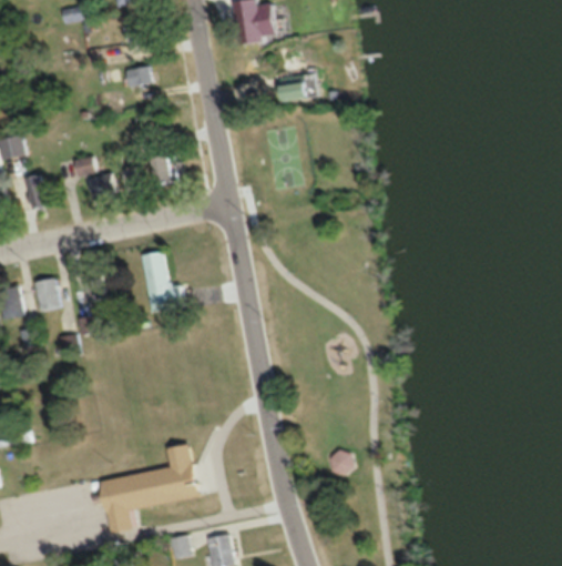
[(91,7),(59,10),(60,22),(93,20),(91,7)]
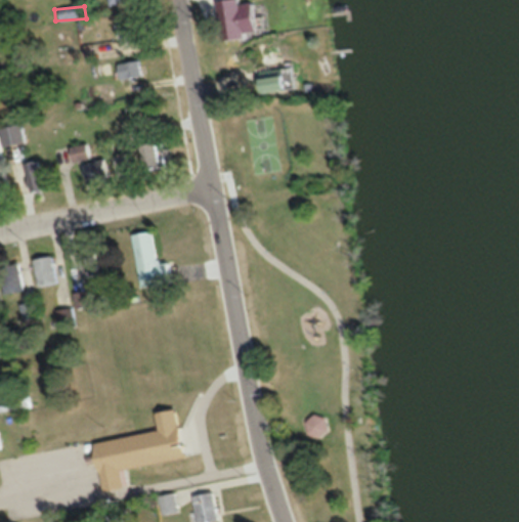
[(249,41),(246,19),(218,24),(221,45),(249,41)]
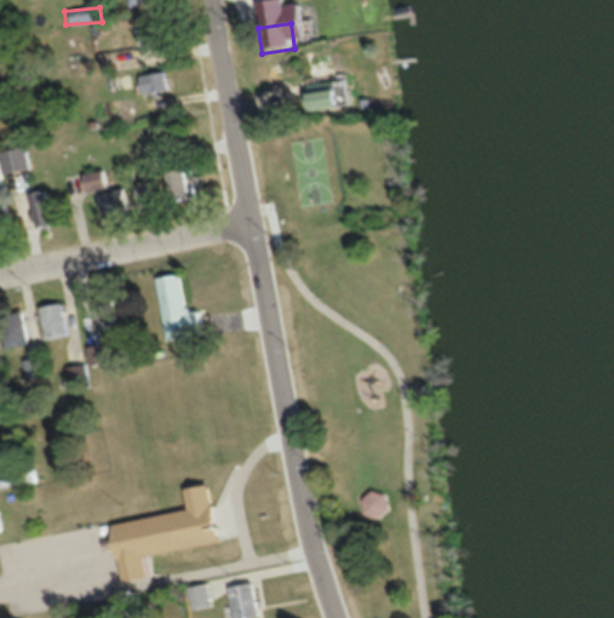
[(138,53),(167,53),(167,30),(138,30),(138,53)]
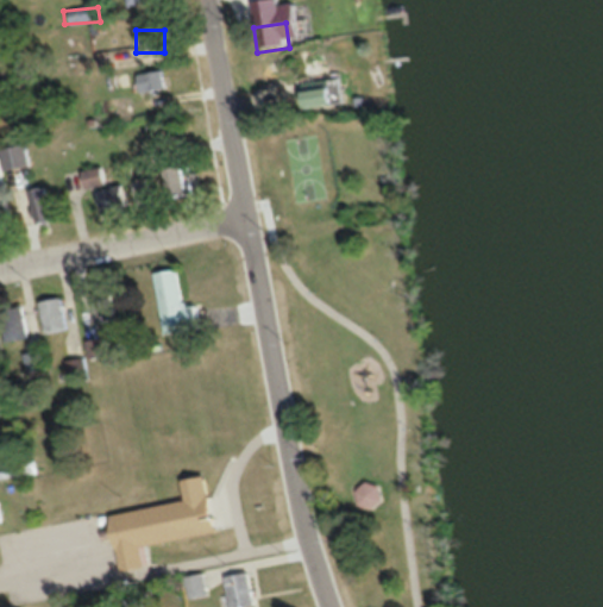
[(164,91),(162,73),(134,77),(138,95),(164,91)]
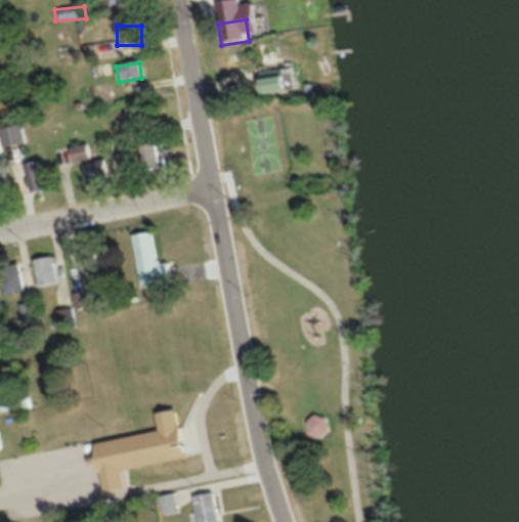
[(258,75),(258,93),(289,93),(289,75),(258,75)]
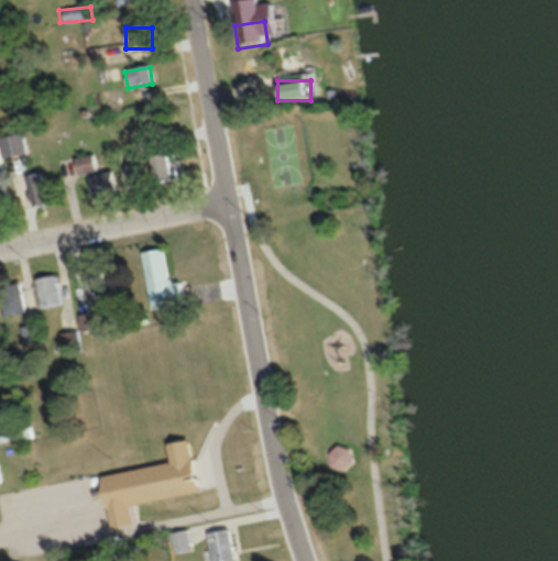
[(24,154),(21,134),(0,139),(0,164),(1,164),(0,158),(24,154)]
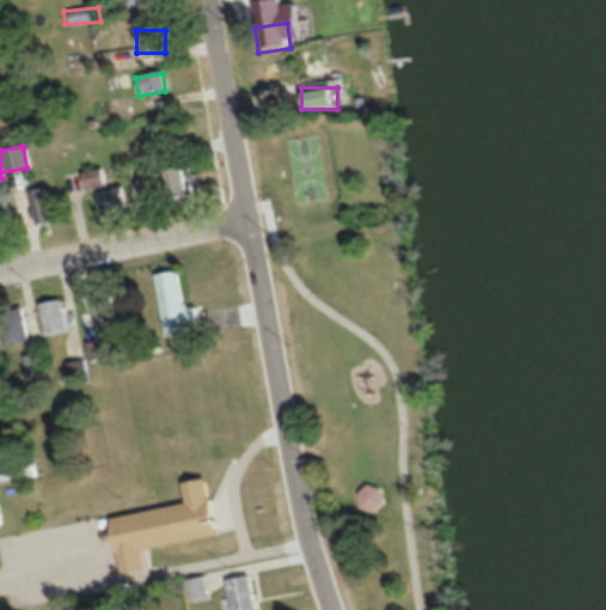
[(160,171),(167,203),(199,196),(193,165),(160,171)]
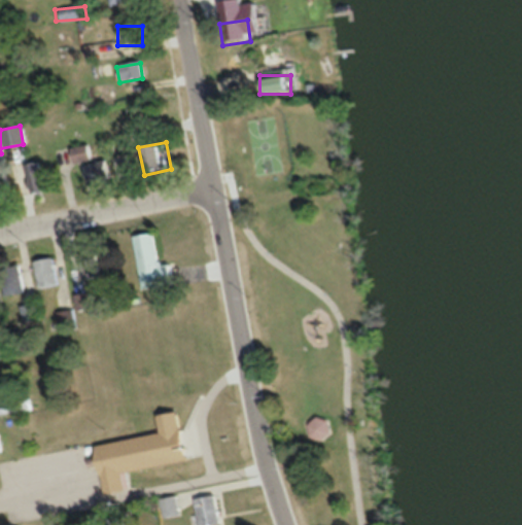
[(118,182),(136,180),(133,156),(114,159),(118,182)]
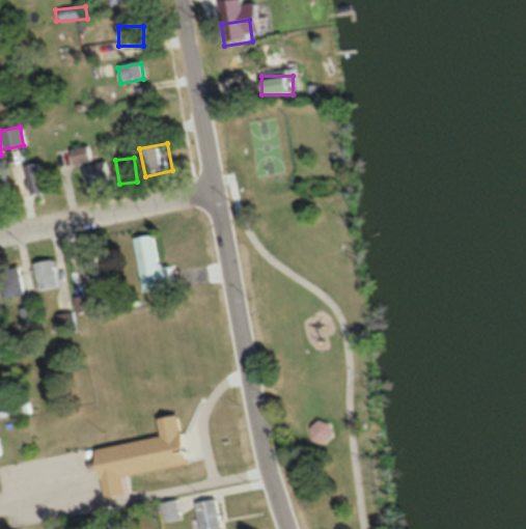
[(114,181),(108,161),(79,169),(85,189),(114,181)]
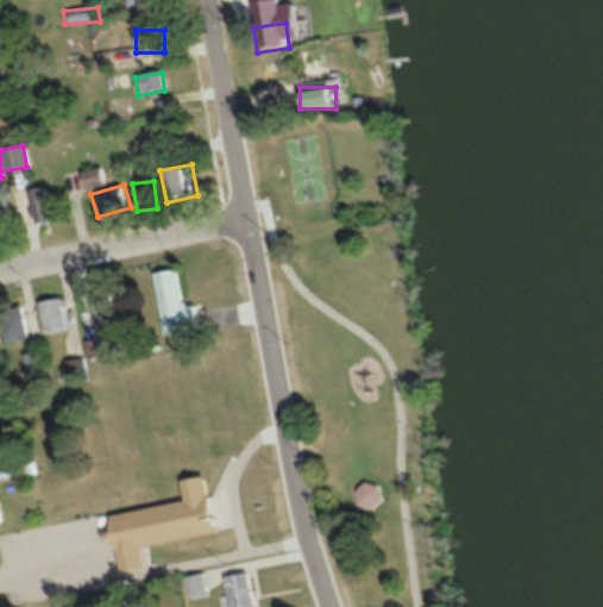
[(42,189),(24,192),(30,229),(48,225),(42,189)]
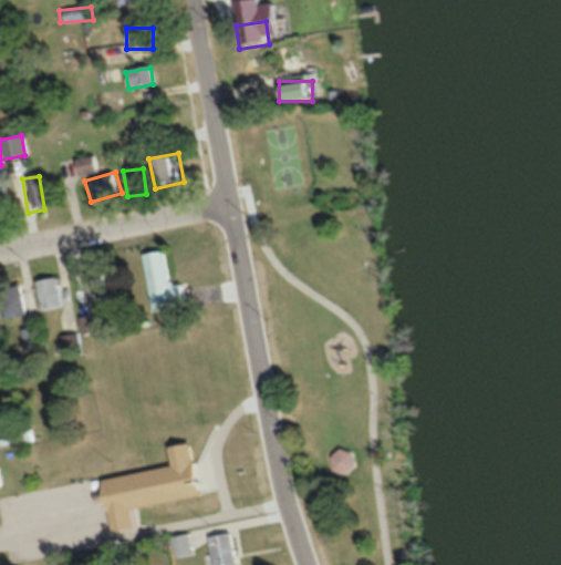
[(185,284),(170,286),(165,250),(141,254),(148,312),(187,307),(185,284)]
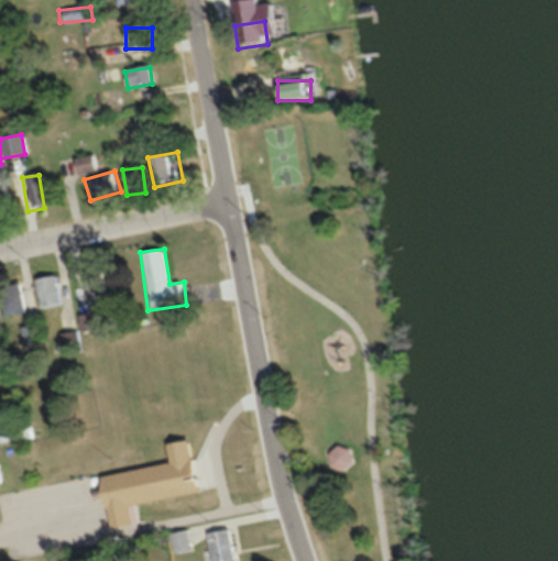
[(84,297),(104,297),(104,267),(84,267),(84,297)]
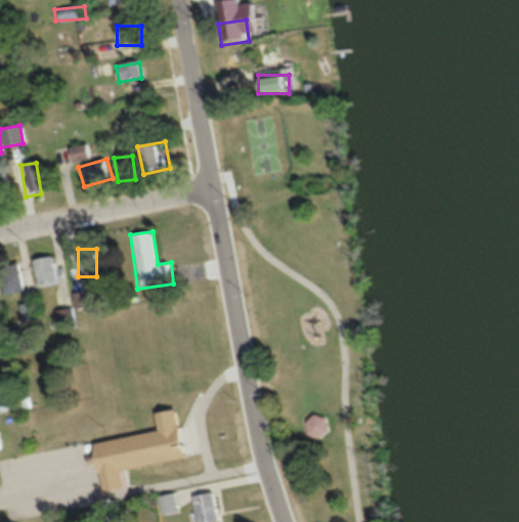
[(56,283),(49,256),(28,261),(36,288),(56,283)]
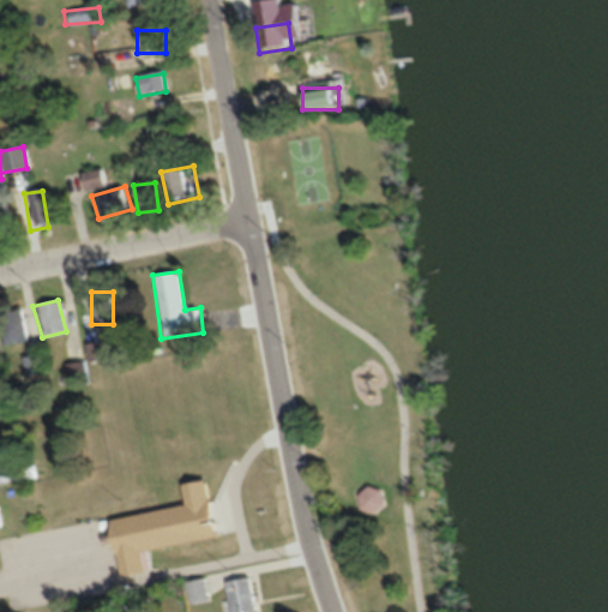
[(19,310),(0,315),(0,328),(5,345),(26,340),(19,310)]
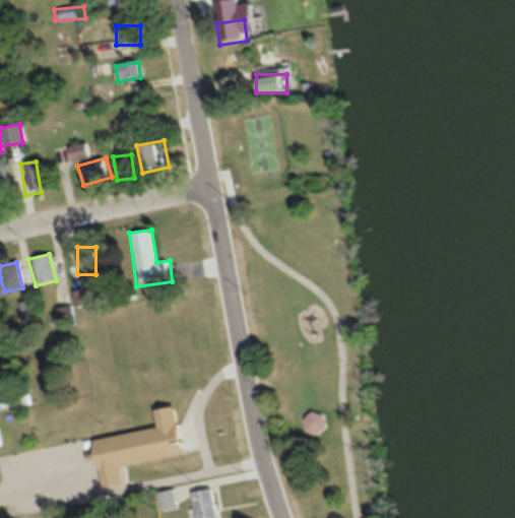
[(90,306),(87,288),(71,292),(74,309),(90,306)]
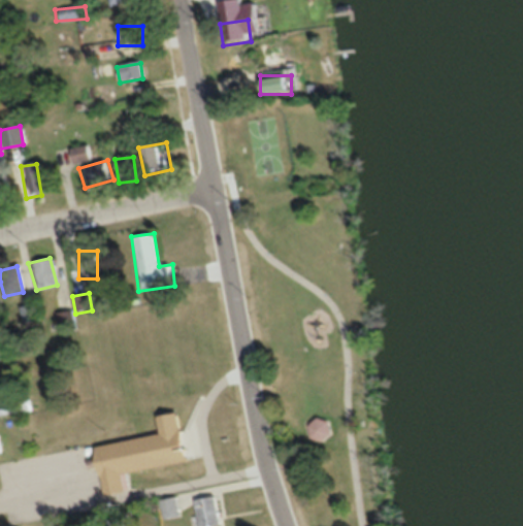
[(20,323),(36,321),(34,304),(18,306),(20,323)]
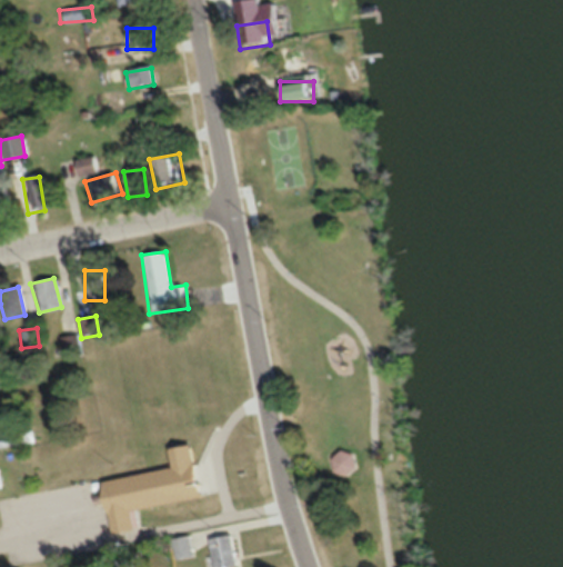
[(78,352),(76,336),(59,338),(61,356),(78,352)]
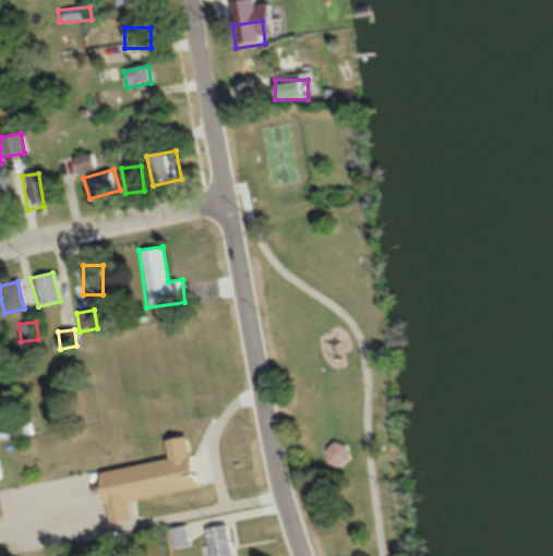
[(29,436),(29,420),(10,420),(10,436),(29,436)]
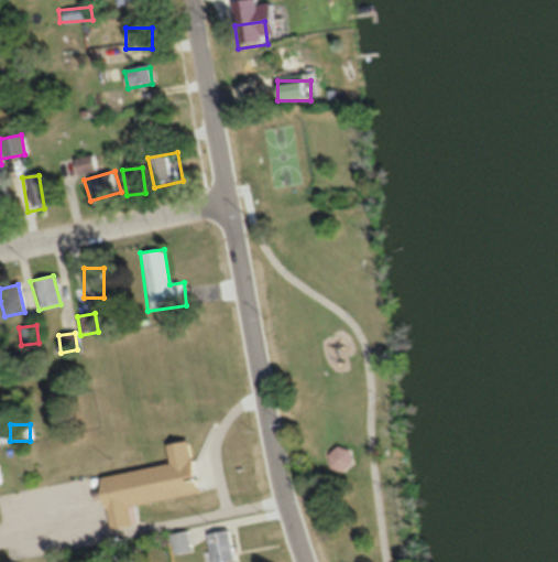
[(163,429),(167,449),(97,464),(108,516),(132,510),(128,492),(198,476),(187,424),(163,429)]
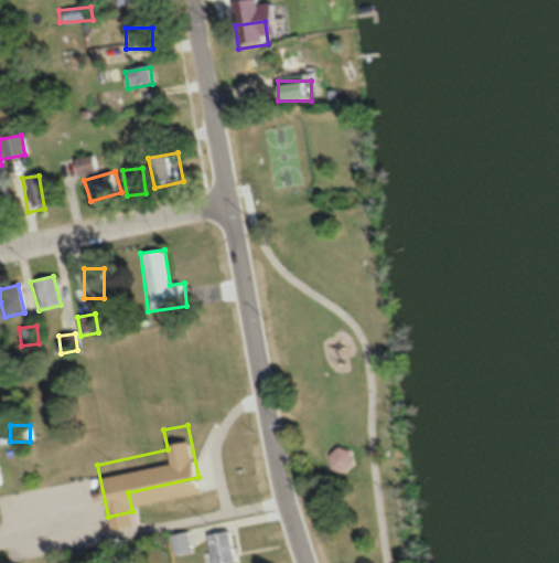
[(325,463),(341,474),(353,457),(339,446),(325,463)]
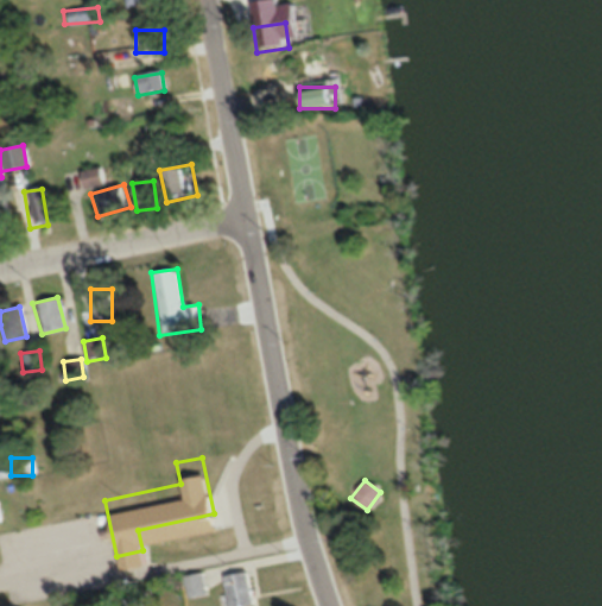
[(222,578),(228,605),(257,605),(249,572),(222,578)]
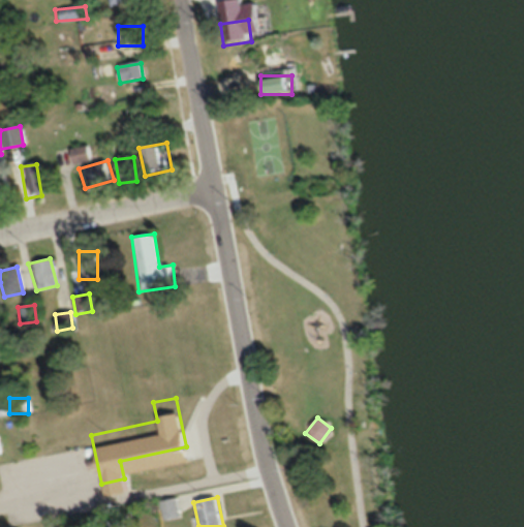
[(160,501),(162,521),(179,519),(177,499),(160,501)]
